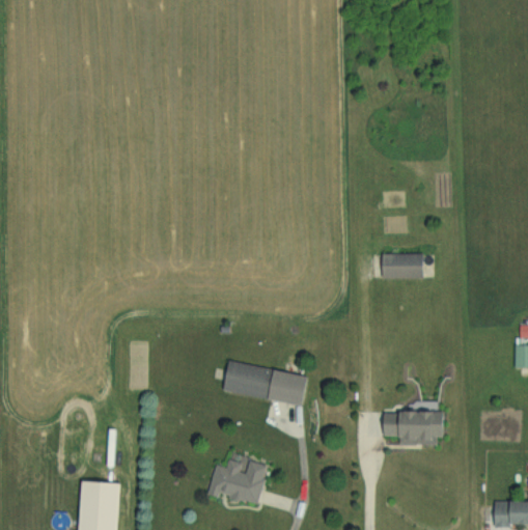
[(527,346),(516,346),(516,368),(527,368),(527,346)]
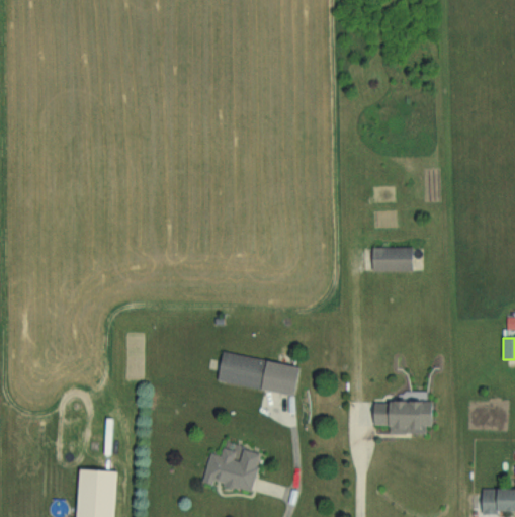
[(292,395),(296,366),(222,354),(217,382),(292,395)]
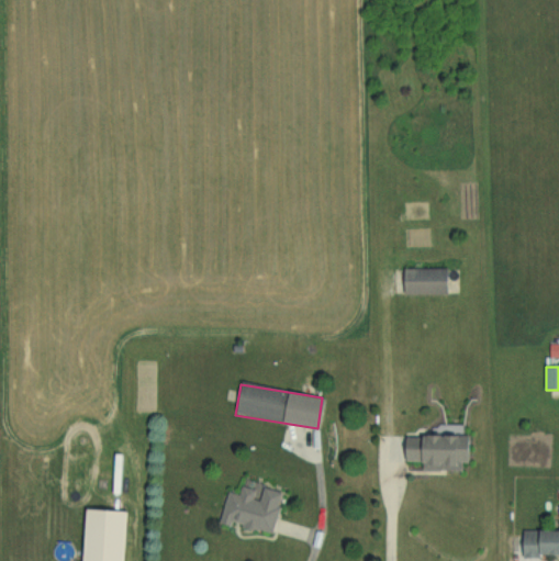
[(465,436),(403,435),(403,462),(424,462),(424,471),(465,471),(465,436)]
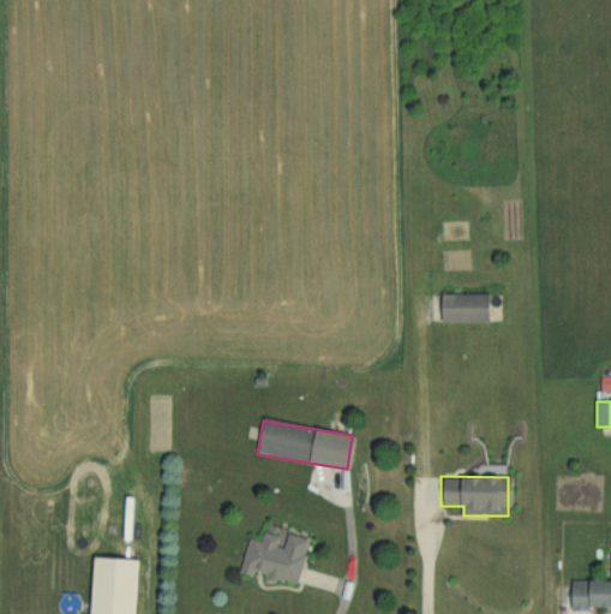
[(307,540),(250,530),(243,576),(300,585),(307,540)]
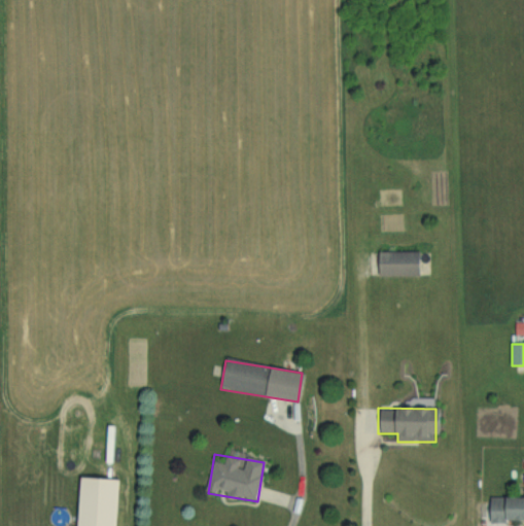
[(523,497),(488,499),(489,522),(523,521),(523,497)]
